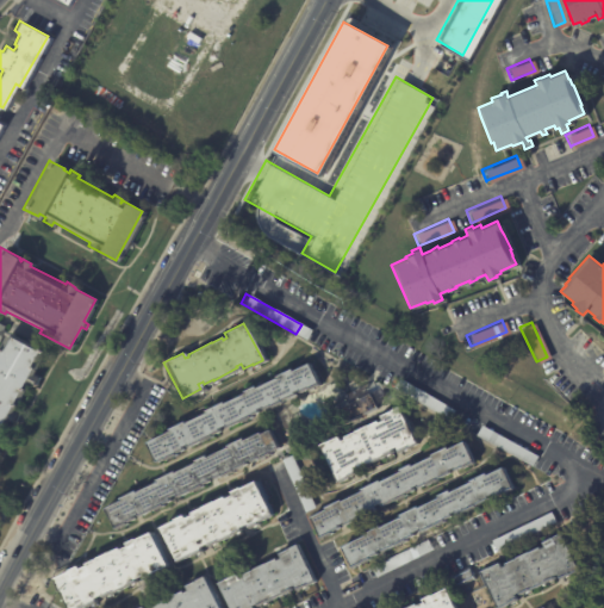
[(31,385),(30,386),(25,384),(11,413),(14,415),(11,423),(5,421),(0,430),(0,340),(2,335),(0,334),(1,332),(4,333),(4,332),(42,352),(31,374),(35,377),(31,385)]
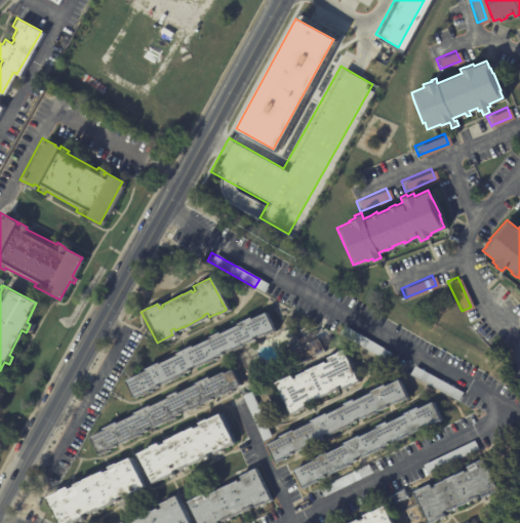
[(250,338),(250,339),(231,349),(224,352),(223,351),(218,352),(220,355),(213,358),(214,359),(204,363),(203,362),(193,367),(192,366),(186,369),(187,371),(181,375),(182,376),(171,380),(171,379),(160,385),(159,383),(154,385),(156,388),(151,390),(151,391),(140,396),(138,394),(132,398),(124,381),(145,371),(144,369),(156,363),(157,365),(176,356),(175,354),(190,347),(191,348),(210,339),(209,336),(217,333),(217,334),(237,325),(236,324),(248,318),(249,319),(264,313),(272,329),(262,334),(262,333),(254,336),(254,335),(250,337),(250,338)]
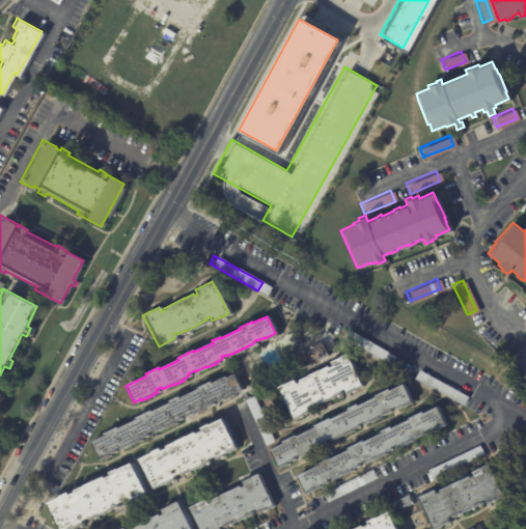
[(394,355),(390,363),(341,336),(347,329),(394,355)]
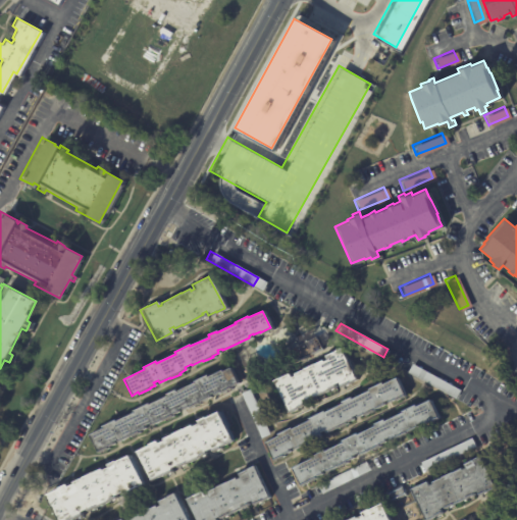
[(318,346),(297,357),(292,347),(313,335),(318,346)]
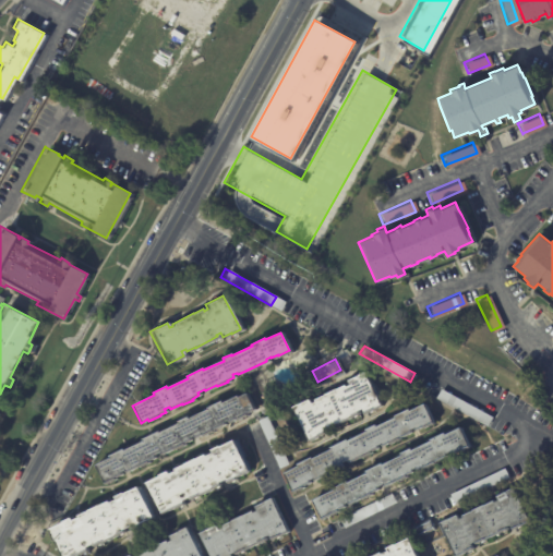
[(361,409),(358,410),(359,412),(350,417),(337,423),(337,422),(328,426),(327,425),(323,427),(325,431),(316,435),(316,436),(309,439),(292,407),(309,399),(311,403),(315,401),(315,399),(337,388),(337,389),(346,385),(347,386),(351,385),(349,379),(365,372),(382,405),(374,409),(373,408),(364,412),(362,408),(361,409)]
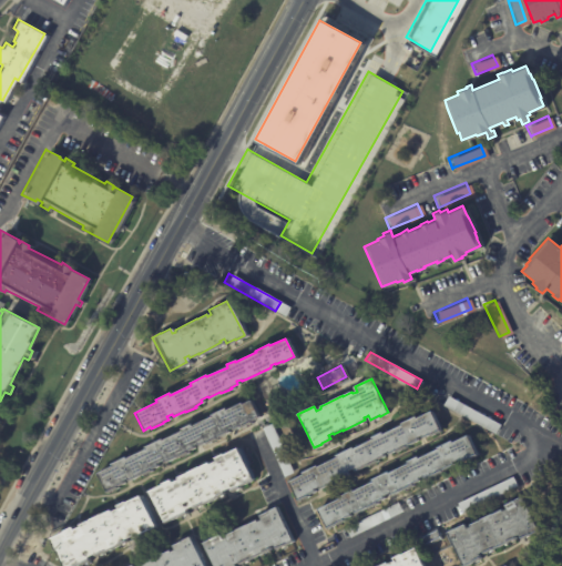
[(499,423),(493,432),(442,403),(447,394),(499,423)]
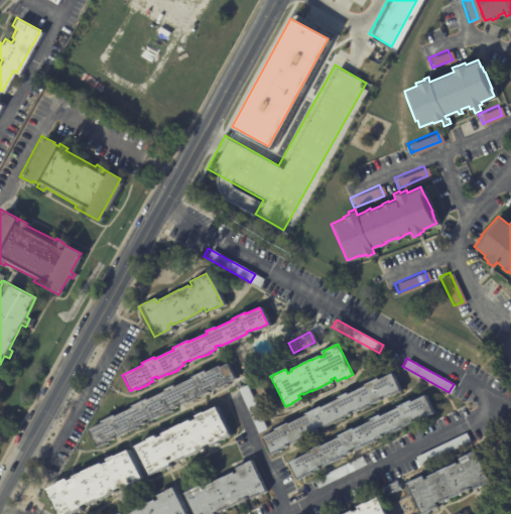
[(85,430),(98,424),(97,422),(110,415),(111,417),(129,408),(128,406),(143,399),(144,400),(162,392),(161,390),(170,386),(171,387),(189,379),(188,377),(202,371),(202,373),(216,366),(217,368),(225,364),(231,378),(224,381),(225,383),(215,387),(215,386),(208,389),(207,387),(203,389),(204,392),(193,397),(194,398),(183,402),(183,401),(176,404),(175,402),(171,404),(172,406),(167,409),(167,410),(156,415),(156,414),(145,419),(144,418),(138,421),(139,423),(133,425),(134,426),(124,431),(123,430),(113,435),(112,434),(108,436),(109,438),(102,441),(103,442),(93,447),(85,430)]
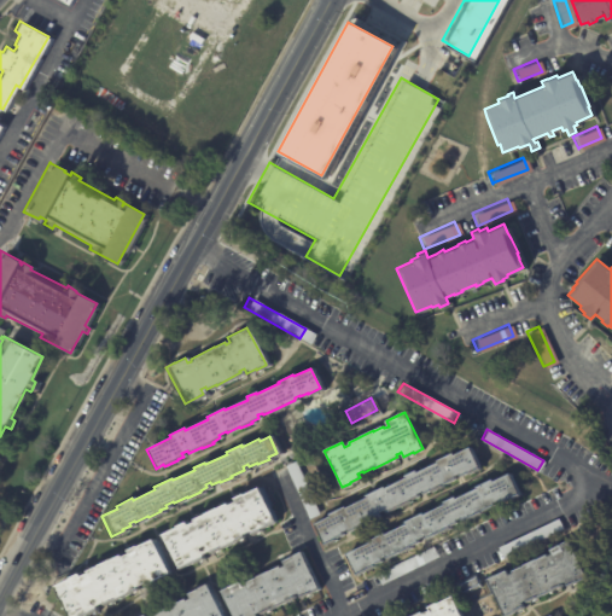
[(460,475),(441,484),(442,486),(430,490),(429,490),(409,499),(409,500),(385,512),(369,519),(371,521),(333,538),(333,539),(322,545),(313,524),(328,517),(327,515),(343,507),(344,509),(365,499),(363,497),(383,487),(383,488),(403,480),(402,476),(414,470),(415,472),(436,463),(435,460),(452,453),(453,455),(470,447),(479,469),(467,474),(466,472),(460,475)]
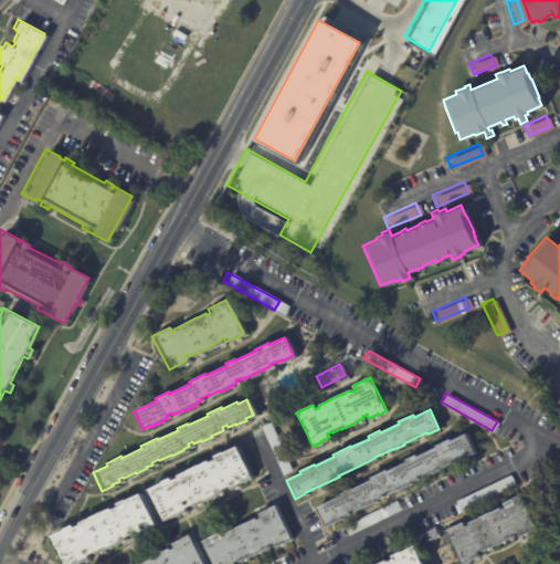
[(267,420),(291,469),(282,472),(259,425),(267,420)]
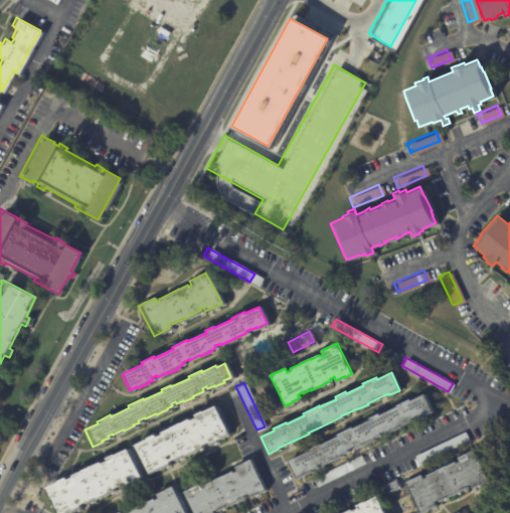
[(355,448),(343,454),(343,455),(334,460),(334,459),(312,470),(313,471),(297,479),(289,461),(308,452),(307,450),(320,444),(321,445),(338,437),(337,435),(353,426),(353,429),(371,419),(370,417),(380,413),(380,415),(398,406),(397,405),(411,398),(411,400),(426,393),(434,411),(423,416),(423,414),(402,425),(393,431),(392,430),(375,438),(375,439),(366,444),(366,443),(355,448)]
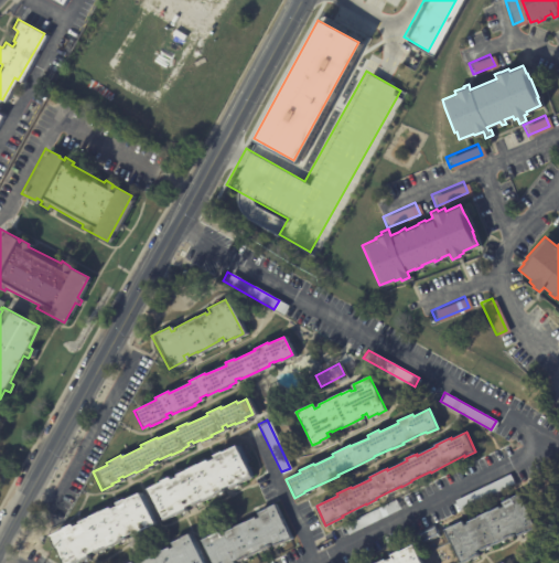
[(147,487),(161,480),(160,479),(169,476),(170,478),(176,476),(176,474),(206,459),(207,460),(214,457),(213,455),(222,450),(222,452),(236,445),(250,475),(226,486),(226,485),(218,488),(219,490),(189,505),(189,503),(183,506),(184,509),(174,512),(161,518),(147,487)]
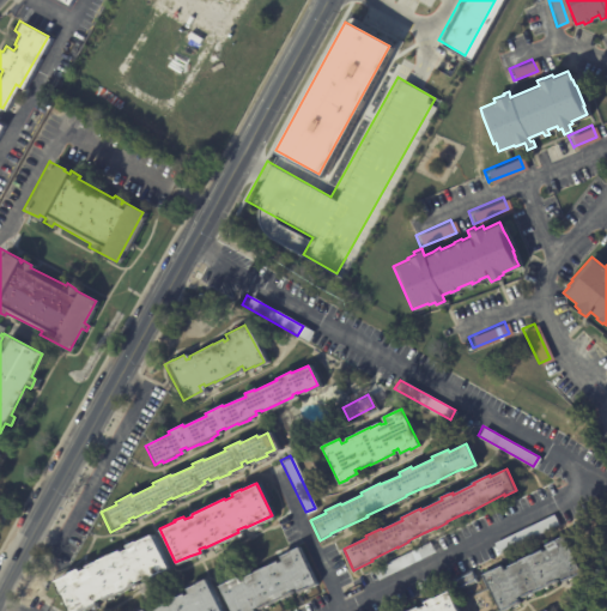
[(551,514),(556,524),(498,552),(493,543),(551,514)]
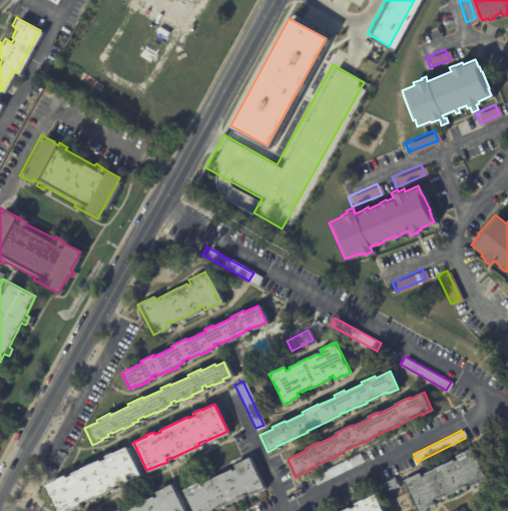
[(113,486),(110,487),(111,489),(83,502),(83,501),(77,503),(79,505),(70,509),(65,510),(56,510),(45,486),(58,480),(57,479),(65,476),(66,478),(72,475),(72,474),(99,461),(100,462),(106,459),(105,456),(113,453),(113,454),(126,448),(139,475),(117,485),(117,484),(113,486)]
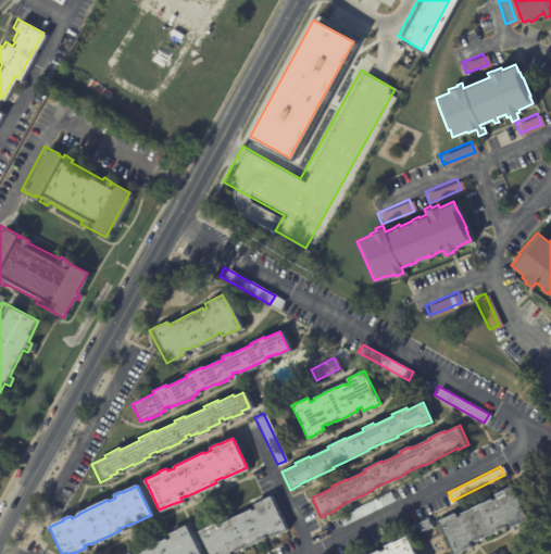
[(516,523),(510,526),(509,523),(503,525),(504,527),(496,530),(496,531),(474,541),(473,539),(468,541),(471,545),(462,550),(462,551),(454,553),(439,520),(447,517),(455,514),(458,517),(462,515),(461,514),(471,508),(491,499),(492,501),(497,499),(495,494),(512,486),(527,518),(518,523),(516,523)]
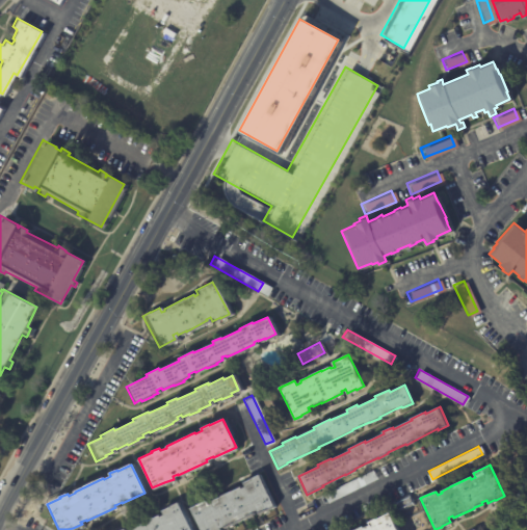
[(373,469),(377,477),(326,502),(322,494),(373,469)]
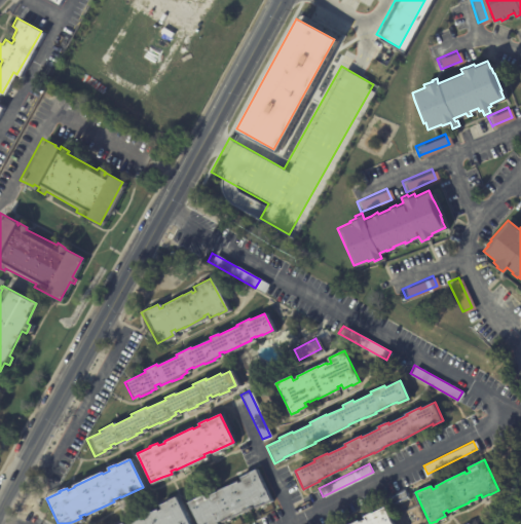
[(255,504),(251,506),(253,510),(224,523),(222,520),(218,522),(220,523),(198,523),(188,501),(205,494),(206,498),(210,496),(209,494),(238,481),(238,482),(244,481),(242,477),(259,469),(272,500),(256,508),(255,503),(255,504)]
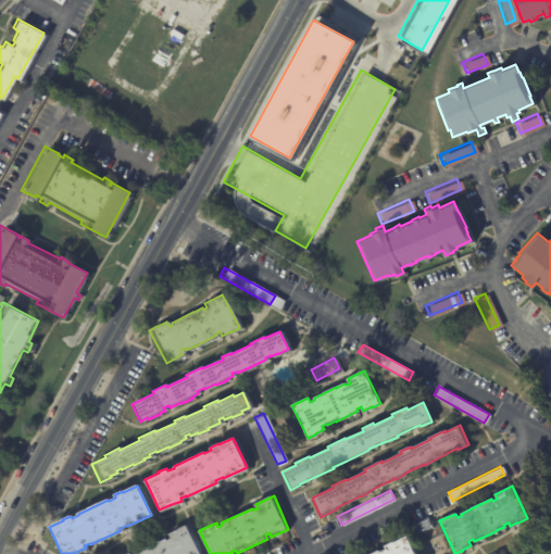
[(434,527),(416,534),(412,525),(429,517),(434,527)]
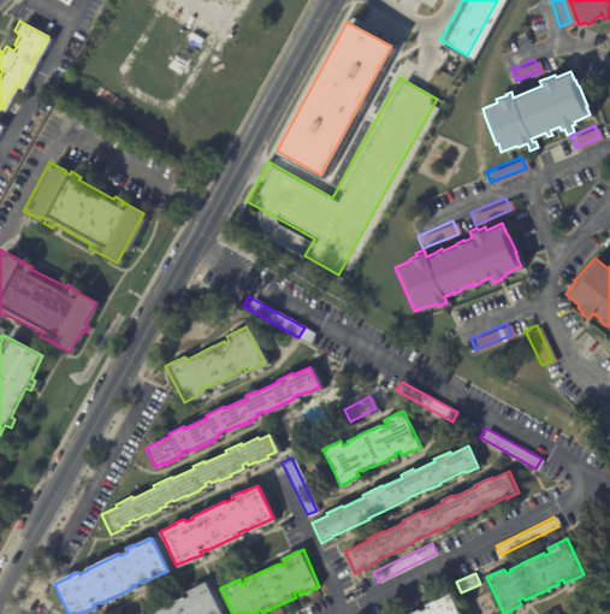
[(140,613),(142,613),(148,613),(172,601),(172,602),(183,597),(184,600),(188,597),(185,592),(205,583),(219,613),(140,613)]
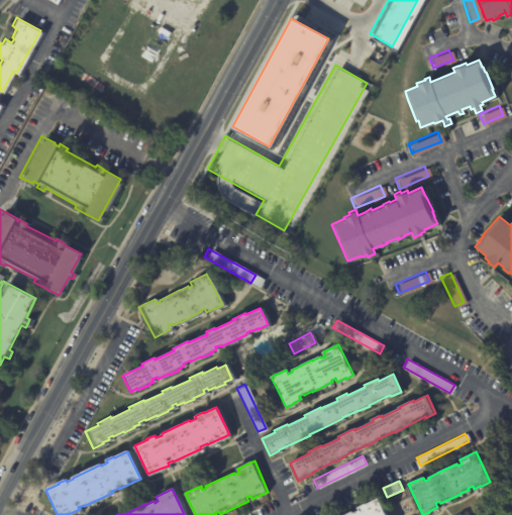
[(345,514),(352,512),(353,513),(360,511),(359,508),(367,504),(367,505),(380,499),(387,514),(345,514)]
